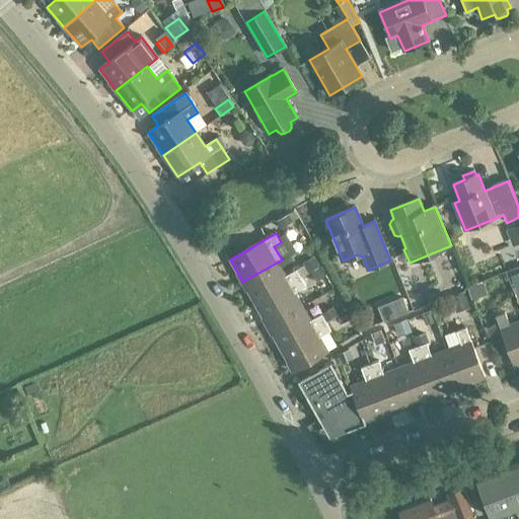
[(301,279),(296,270),(285,276),(277,263),(242,282),(255,304),(301,279)]
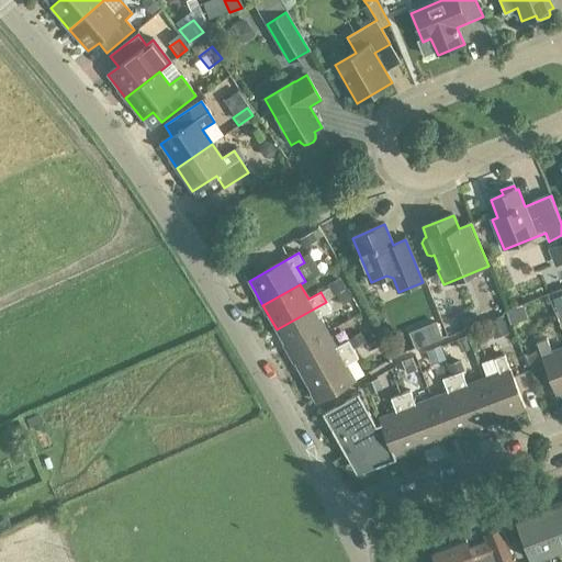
[(531,300),(516,302),(518,315),(532,313),(531,300)]
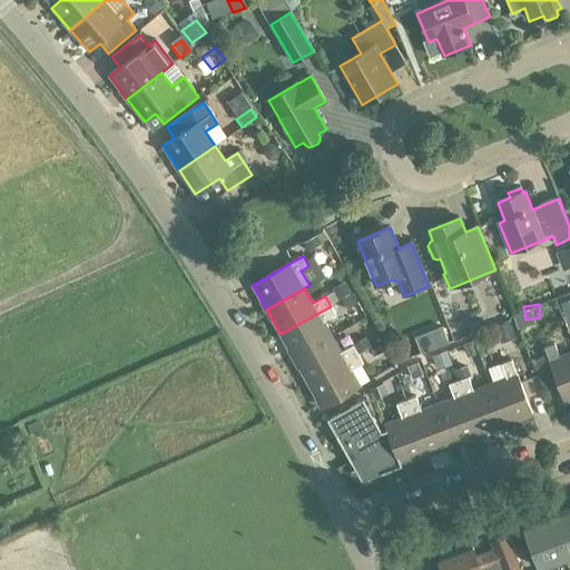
[(295,360),(334,337),(325,321),(336,314),(331,306),(281,334),(295,360)]
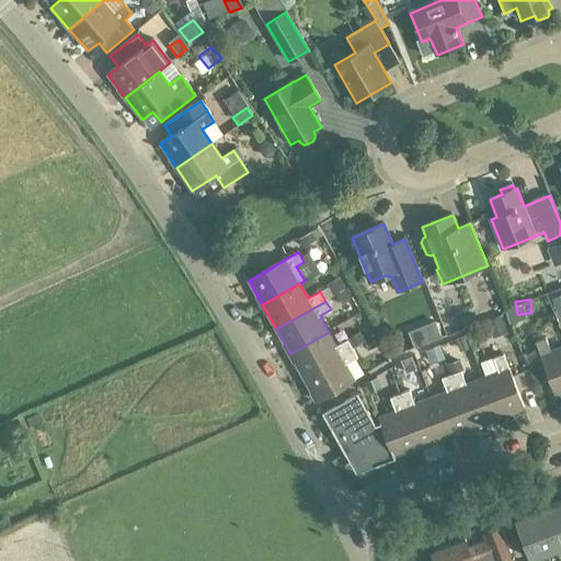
[(492,336),(506,331),(501,317),(487,322),(492,336)]
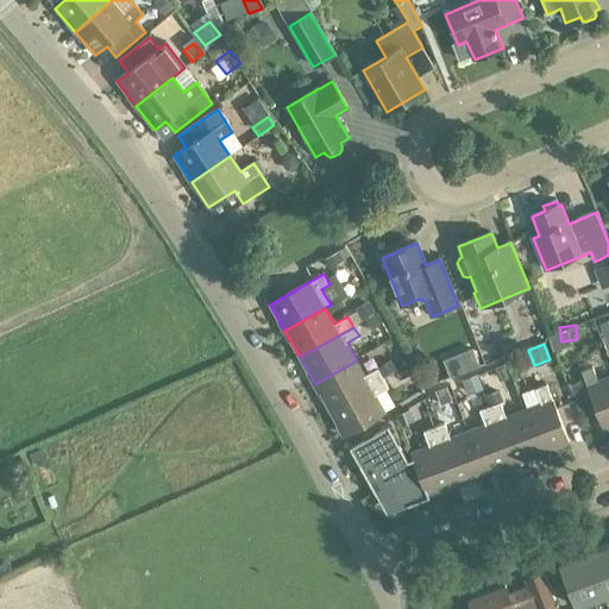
[(472,349),(458,355),(465,372),(479,366),(472,349)]
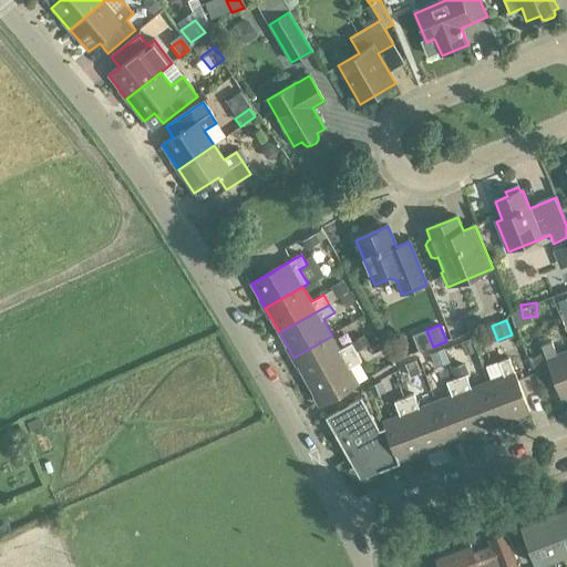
[(332,336),(294,358),(307,382),(358,353),(351,343),(340,349),(332,336)]
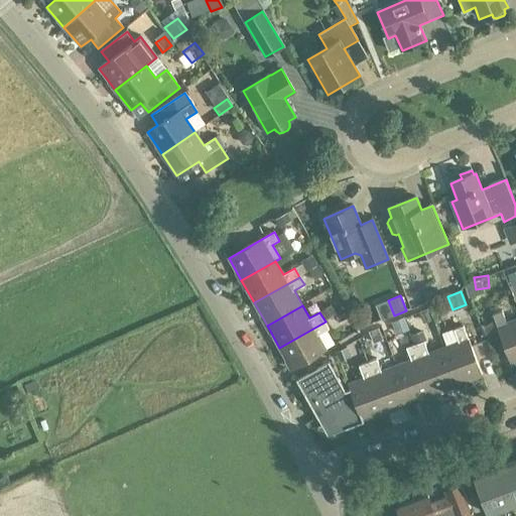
[(494,315),(512,365),(515,363),(515,320),(508,324),(503,311),(494,315)]
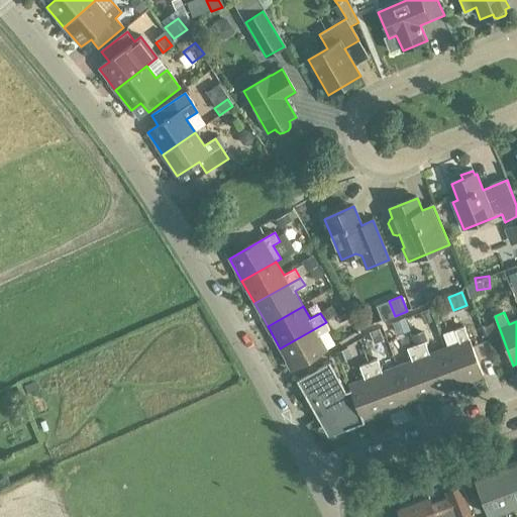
[(318,336),(330,330),(326,322),(280,348),(293,371),(326,351),(318,336)]
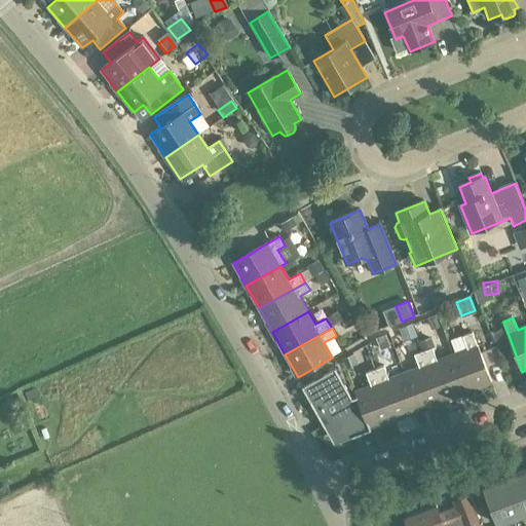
[(473,333),(463,336),(467,349),(453,354),(467,392),(491,383),(473,333)]
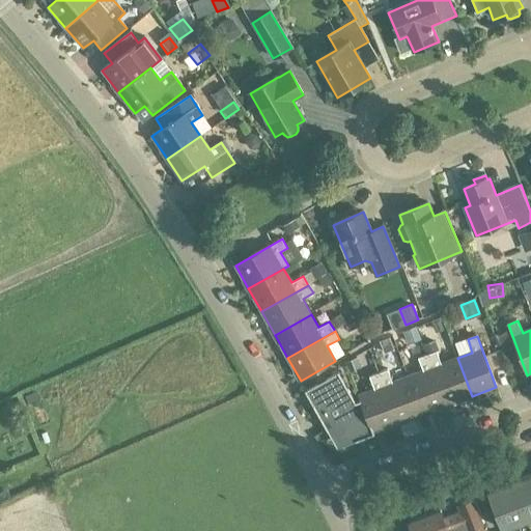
[(390,339),(380,343),(384,355),(394,351),(390,339)]
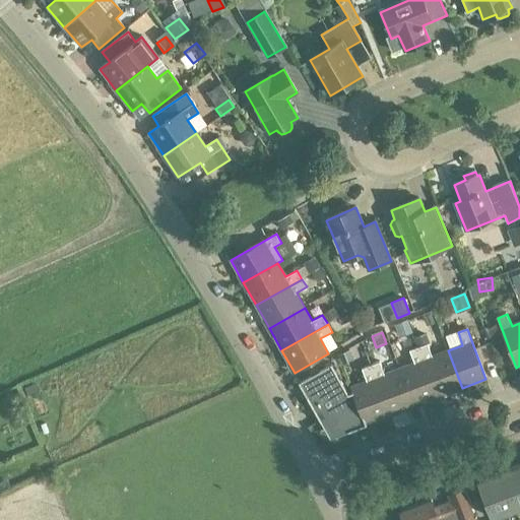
[(428,344),(418,347),(438,397),(462,388),(448,350),(433,356),(428,344)]
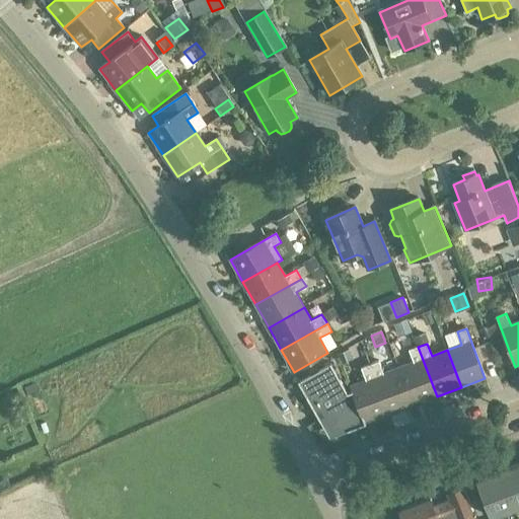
[(414,363),(398,369),(413,405),(437,396),(418,347),(410,351),(414,363)]
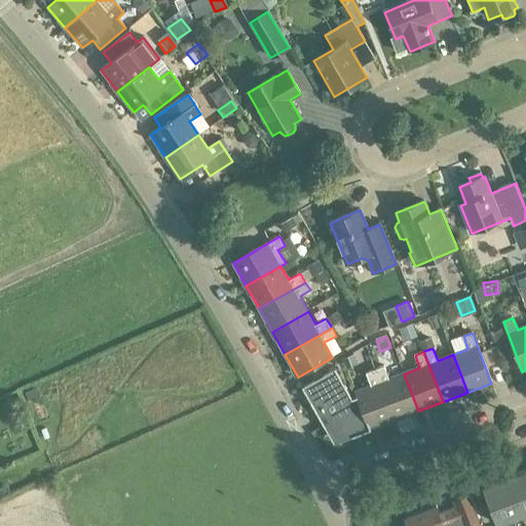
[(384,367),(375,370),(393,420),(418,411),(404,374),(389,379),(384,367)]
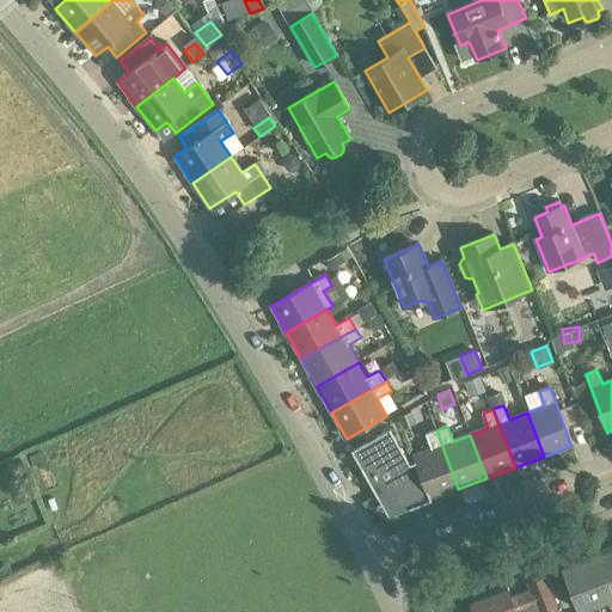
[(410,464),(391,429),(352,451),(367,479),(372,477),(378,487),(373,489),(378,497),(380,496),(383,501),(387,506),(397,507),(405,508),(410,506),(411,509),(432,501),(432,500),(430,500),(416,461),(415,461),(410,464)]
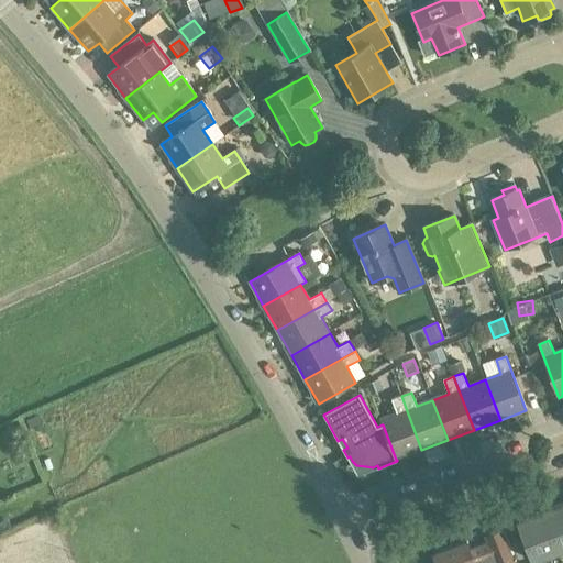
[(381,420),(382,424),(383,424),(396,460),(397,460),(421,450),(401,396),(392,400),(397,414),(381,420)]
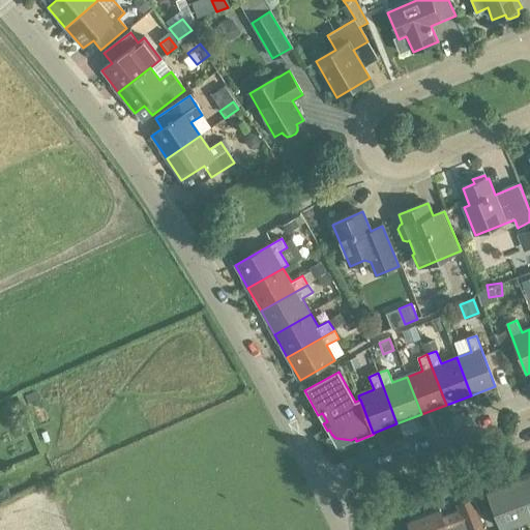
[(529,473),(510,481),(526,520),(529,518),(529,473)]
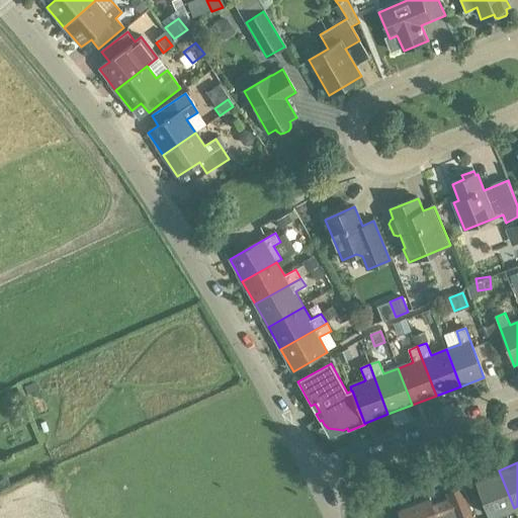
[(491,517),(514,508),(499,470),(477,480),(491,517)]
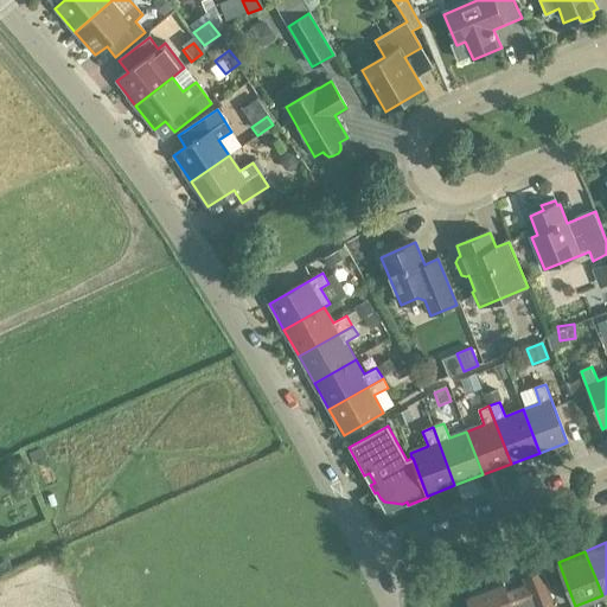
[(497,558),(500,570),(515,564),(510,554),(497,558)]
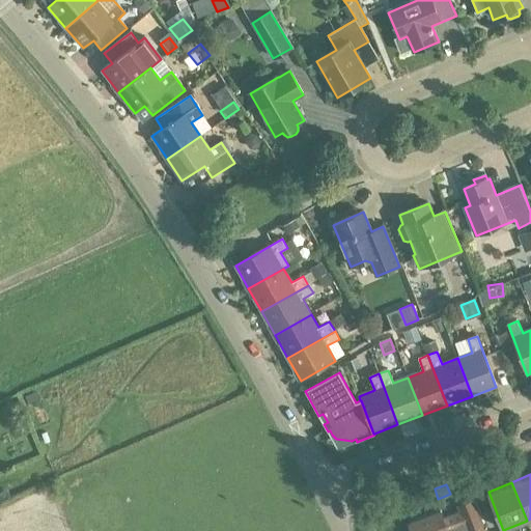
[(454,530),(468,526),(463,512),(444,519),(441,509),(410,522),(413,530),(454,530)]
